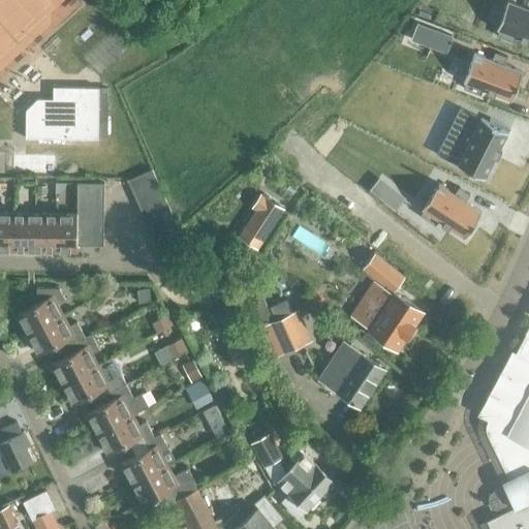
[(497,29),(499,30),(497,36),(514,42),(516,36),(528,41),(528,0),(527,0),(525,7),(507,0),(502,14),(497,29)]
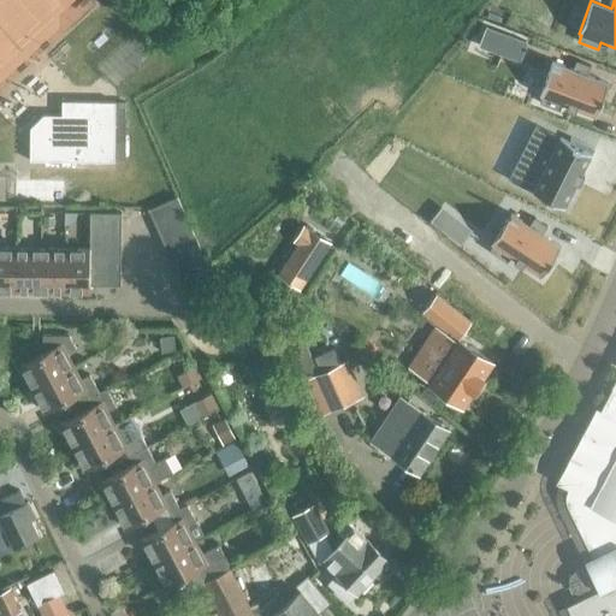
[(519,59),(526,41),(486,27),(479,45),(519,59)]
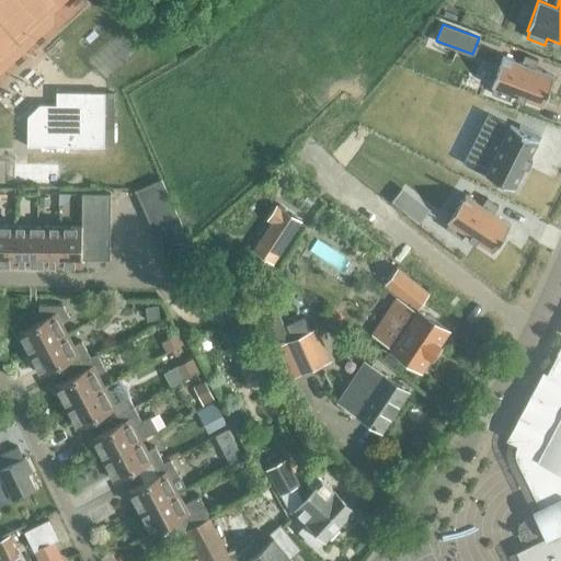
[(491,87),(494,88),(491,93),(510,101),(512,94),(542,106),(553,75),(535,68),(537,59),(524,55),(521,63),(503,56),(496,71),(491,87)]
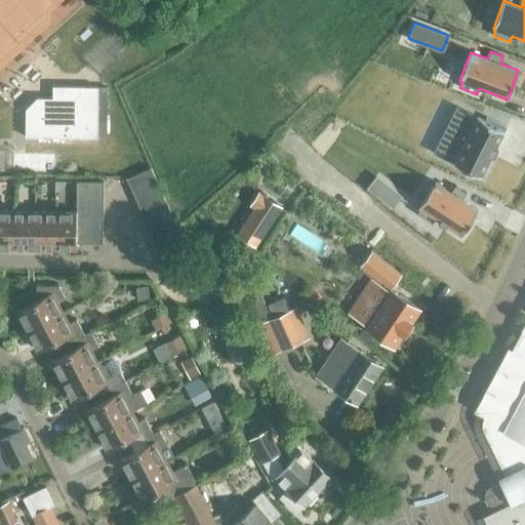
[(26,136),(97,137),(98,86),(59,86),(58,97),(37,97),(26,109),(26,136)]
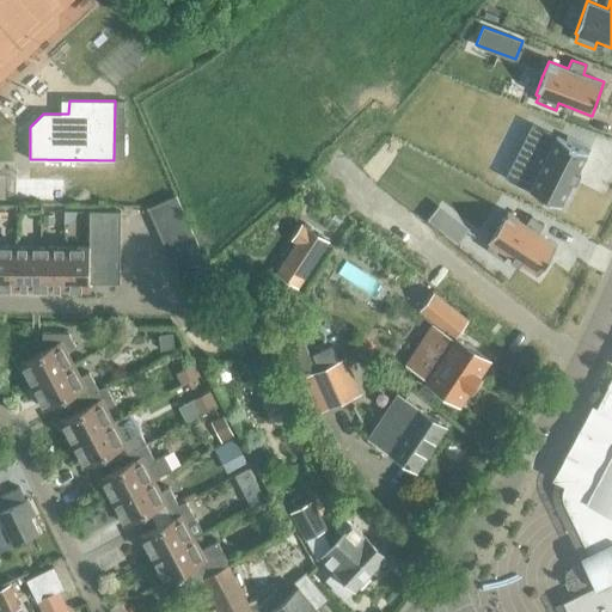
[(564,140),(531,123),(505,177),(561,206),(591,148),(567,136),(564,140)]
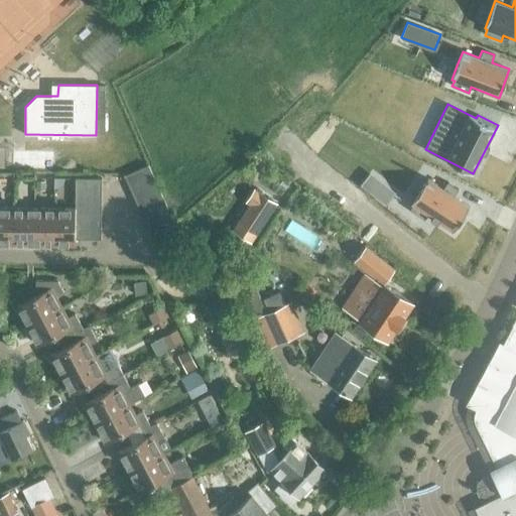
[(129,186),(153,175),(148,164),(124,175),(129,186)]
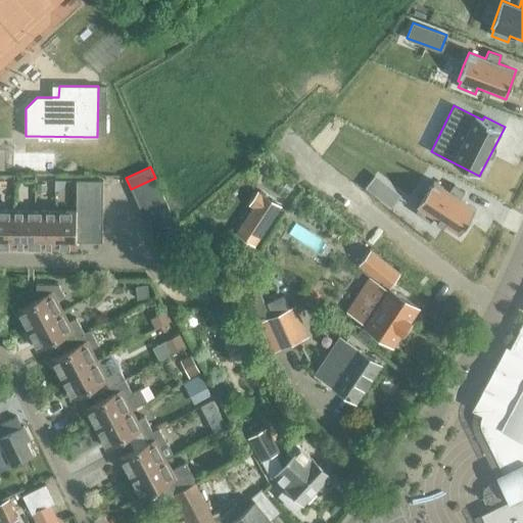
[(136,200),(160,189),(155,178),(131,189),(136,200)]
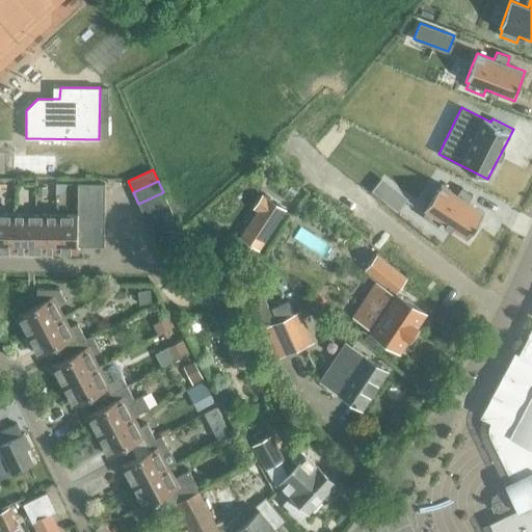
[(77,196),(104,196),(105,184),(78,184),(77,196)]
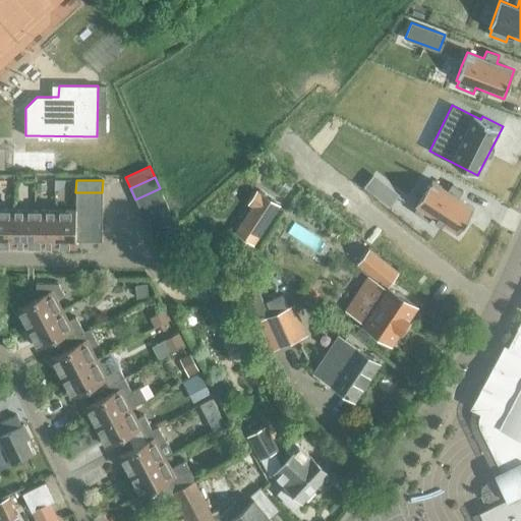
[(417,207),(413,212),(428,222),(432,217),(457,233),(474,209),(458,197),(462,190),(452,183),(447,190),(431,180),(423,192),(415,206),(417,207)]
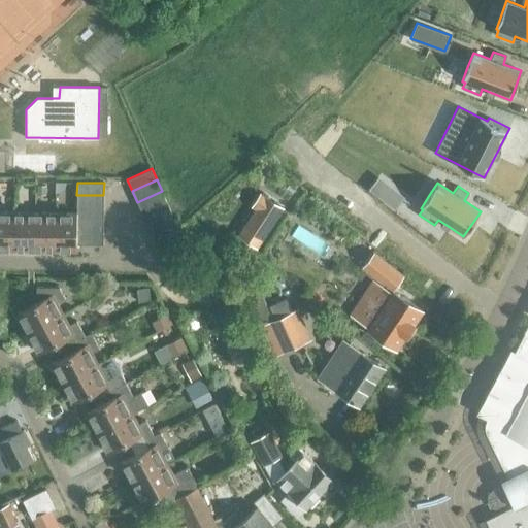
[(293,204),(273,190),(244,218),(259,233),(282,211),(285,215),(293,204)]
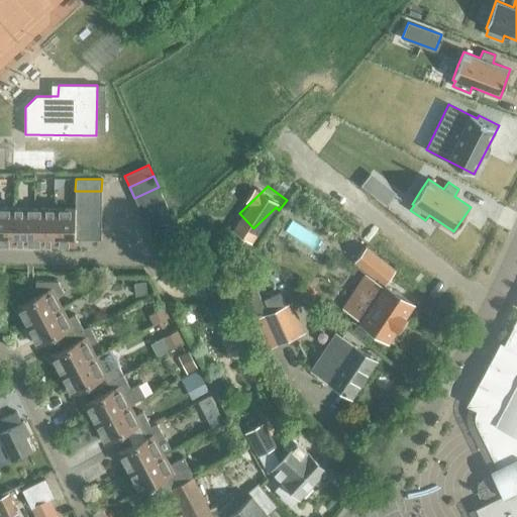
[(139,209),(164,198),(159,187),(134,198),(139,209)]
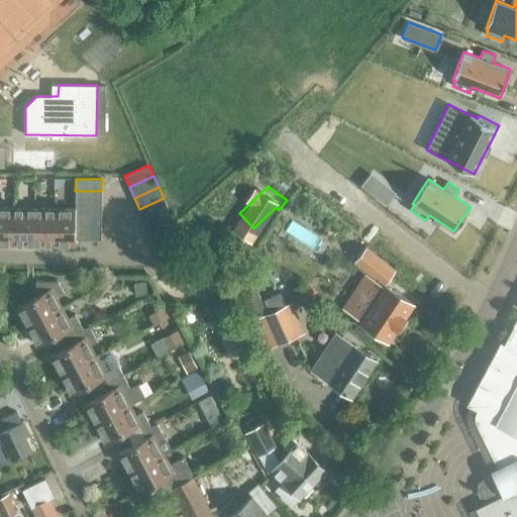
[(101,203),(101,191),(75,191),(75,203),(101,203)]
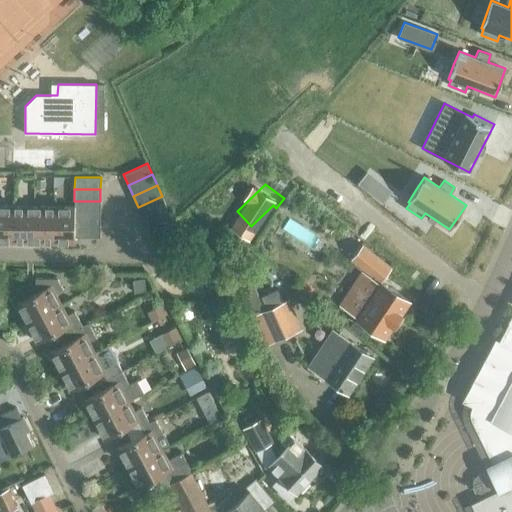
[(143,218),(166,207),(162,196),(138,207),(143,218)]
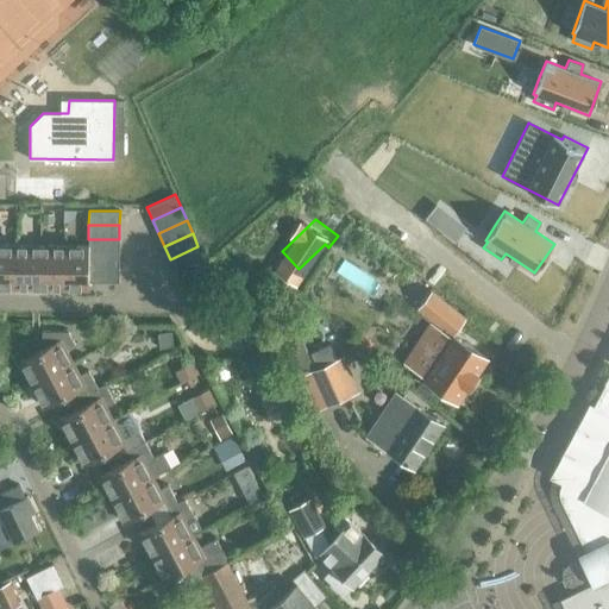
[(119,253),(119,239),(88,239),(88,246),(88,253),(119,253)]
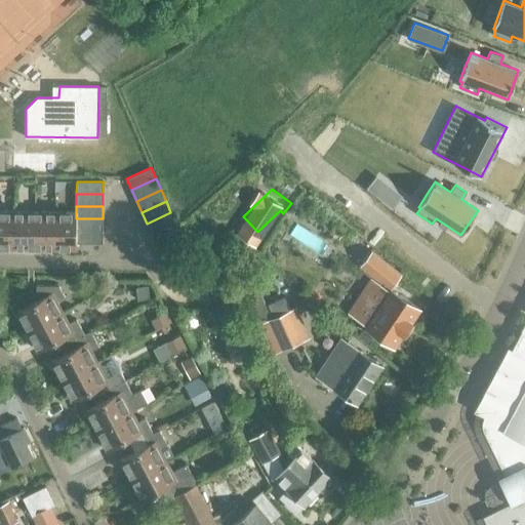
[(0,247),(13,248),(13,211),(0,210),(0,247)]
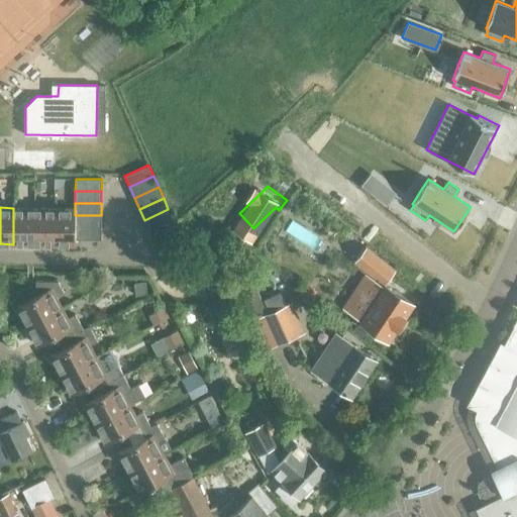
[(33,244),(33,208),(13,208),(13,244),(33,244)]
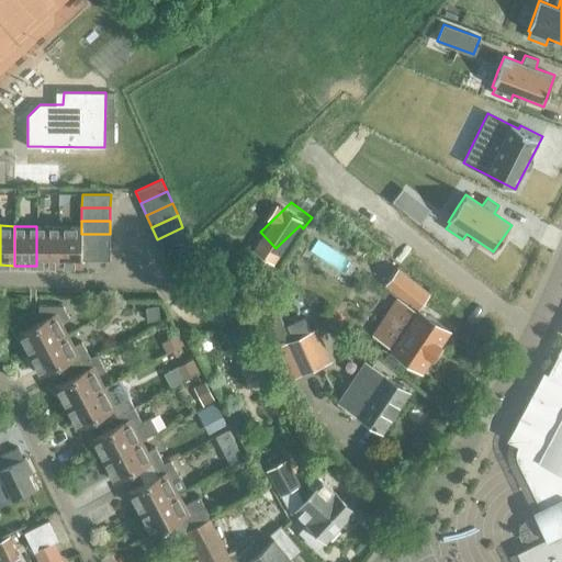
[(58,266),(59,226),(36,226),(36,266),(58,266)]
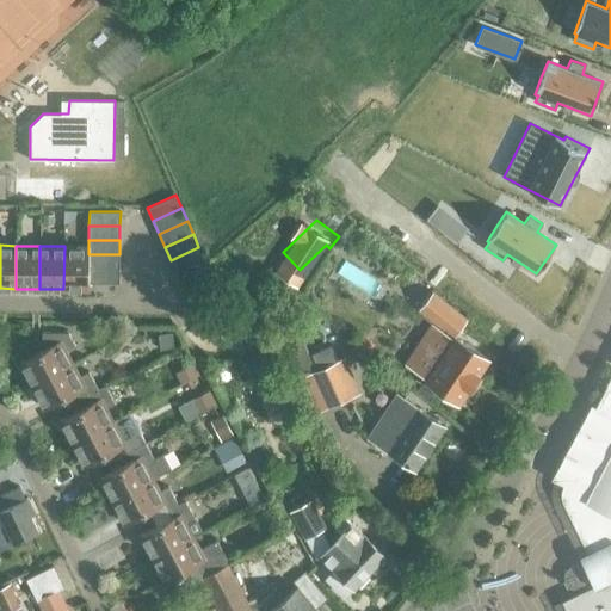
[(88,254),(88,247),(65,246),(63,289),(88,290),(88,283),(88,269),(88,254)]
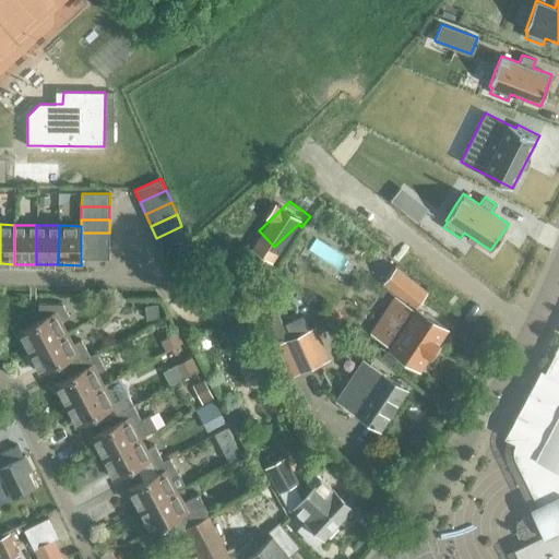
[(162,250),(187,238),(181,226),(156,238),(162,250)]
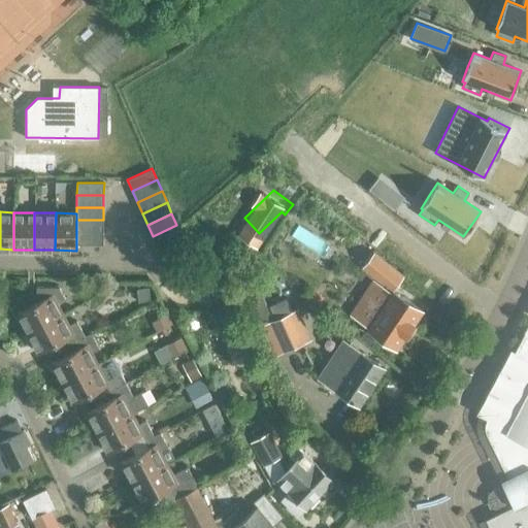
[(103,232),(103,220),(76,220),(76,232),(103,232)]
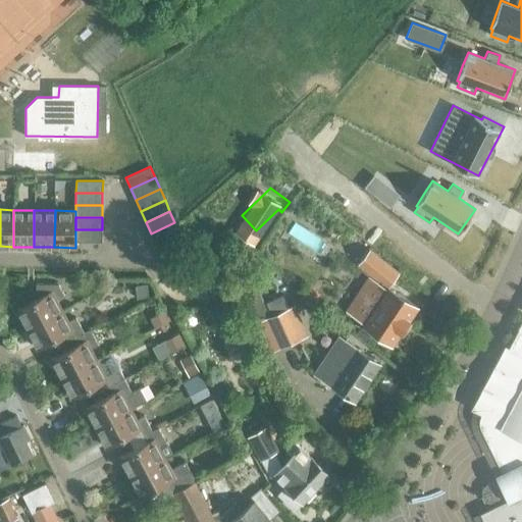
[(156,245),(179,233),(174,222),(151,233),(156,245)]
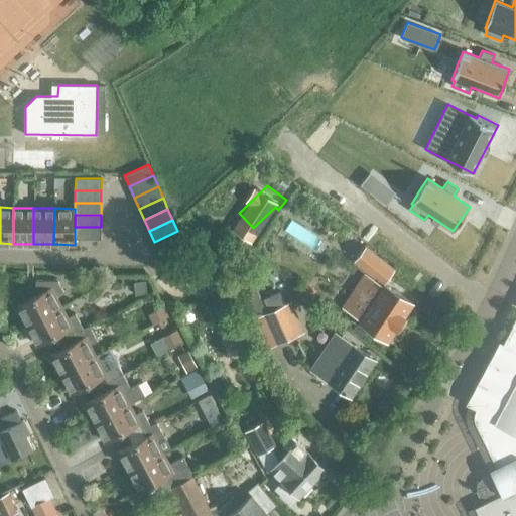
[(101,239),(101,227),(75,227),(75,239),(101,239)]
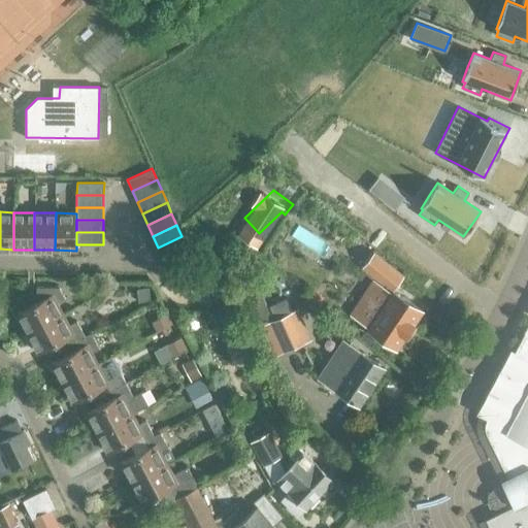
[(182,236),(158,248),(163,259),(187,248),(182,236)]
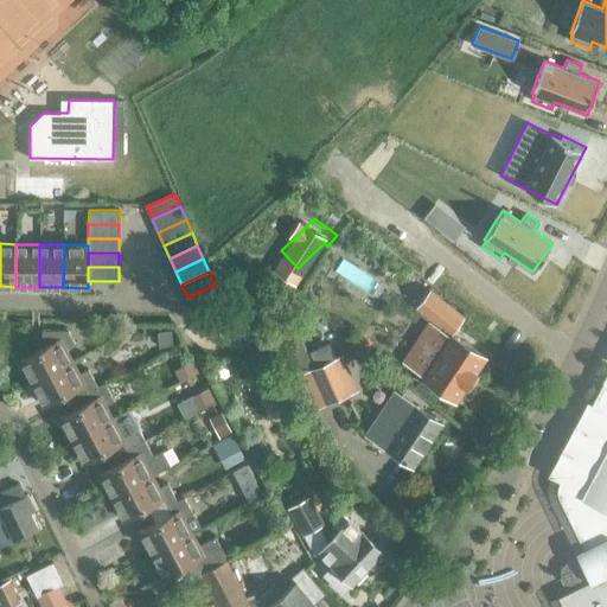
[(32,382),(72,360),(65,347),(75,343),(68,330),(42,330),(42,339),(48,339),(50,344),(19,359),(32,382)]
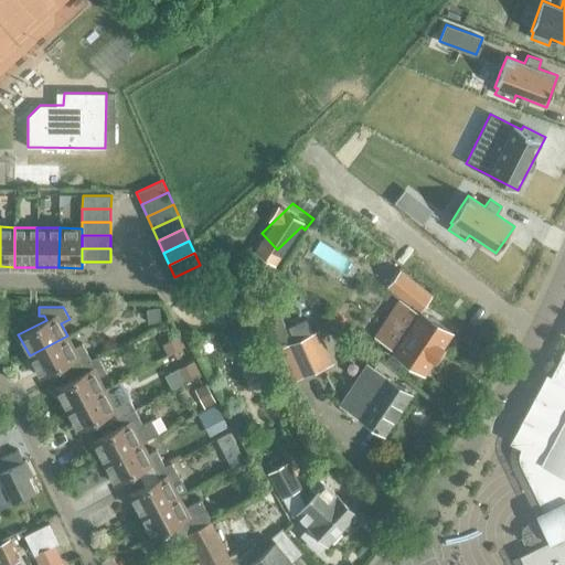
[(407,333),(392,353),(428,376),(456,333),(422,309),(417,313),(404,307),(391,324),(407,333)]
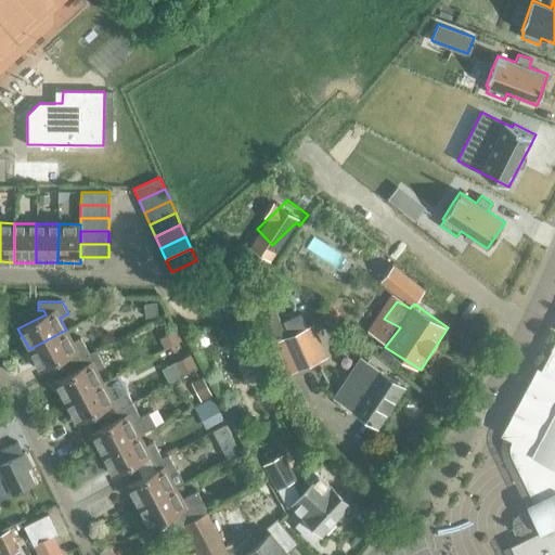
[(272,343),(286,375),(328,357),(313,324),(272,343)]
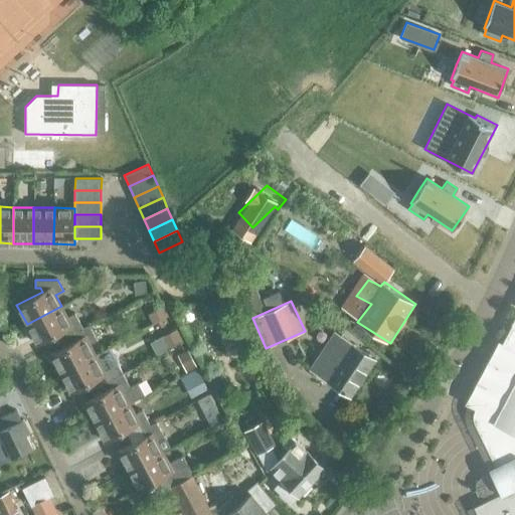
[(82,328),(74,313),(66,317),(61,306),(27,324),(37,344),(69,326),(73,333),(82,328)]
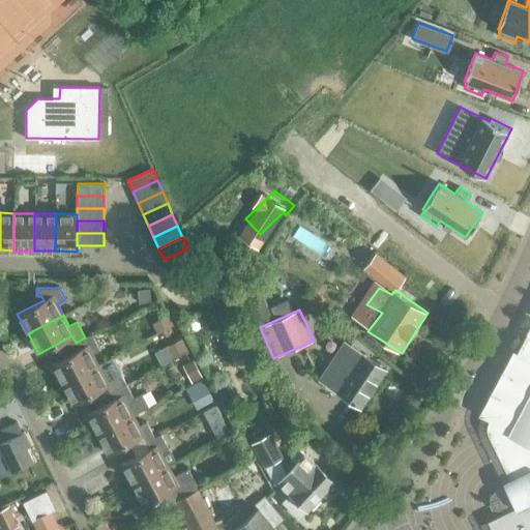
[(512,350),(478,415),(489,420),(488,421),(487,425),(487,430),(488,434),(488,435),(509,479),(503,482),(506,489),(504,492),(504,491),(503,491),(502,491),(501,491),(500,490),(499,490),(498,490),(498,491),(497,491),(496,491),(495,491),(495,492),(494,492),(493,493),(492,493),(492,494),(491,495),(490,496),(490,497),(490,498),(490,499),(490,500),(490,501),(490,502),(490,503),(490,504),(491,505),(492,506),(492,507),(493,507),(493,508),(494,508),(495,509),(496,509),(497,510),(498,510),(499,510),(500,510),(501,510),(502,510),(503,509),(504,509),(505,511),(487,521),(491,529),(529,529),(529,325),(526,333),(527,333),(517,352),(512,350)]
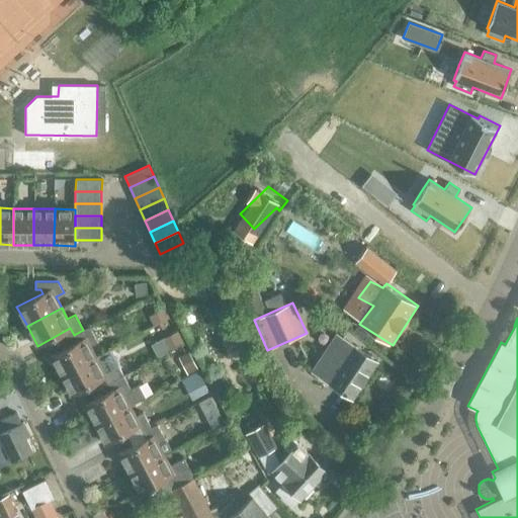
[(61,375),(95,357),(89,346),(97,342),(89,326),(83,330),(74,335),(77,341),(51,355),(61,375)]
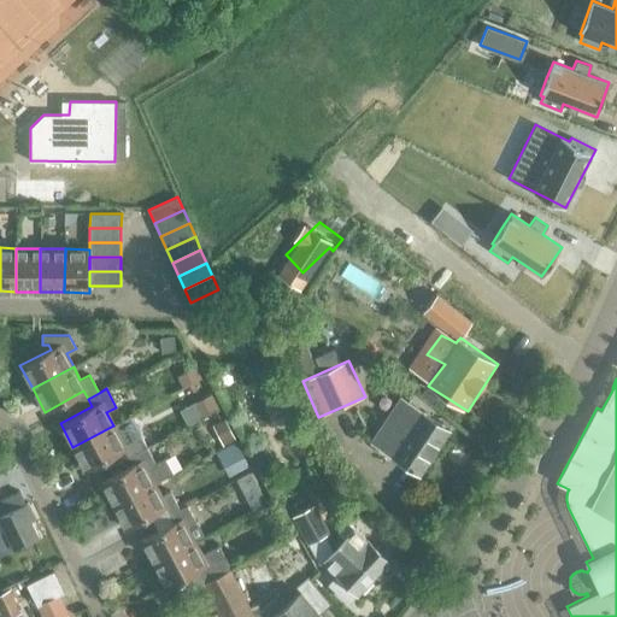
[(371,440),(422,472),(450,430),(400,398),(371,440)]
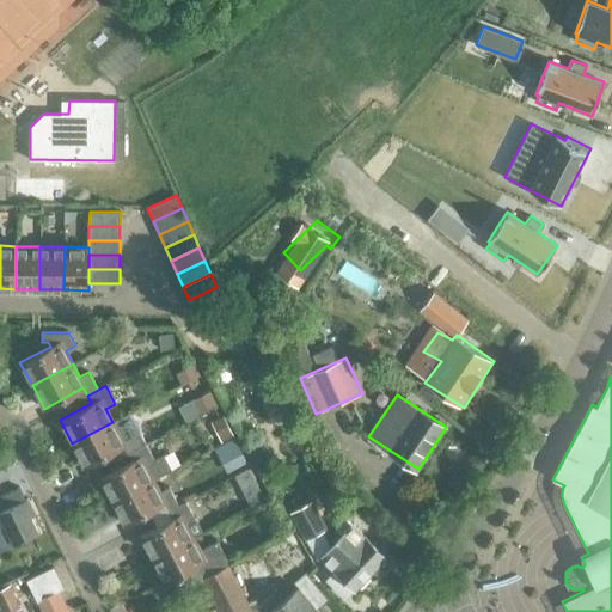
[(139,447),(129,429),(136,424),(130,412),(112,422),(72,444),(84,466),(123,446),(128,453),(139,447)]
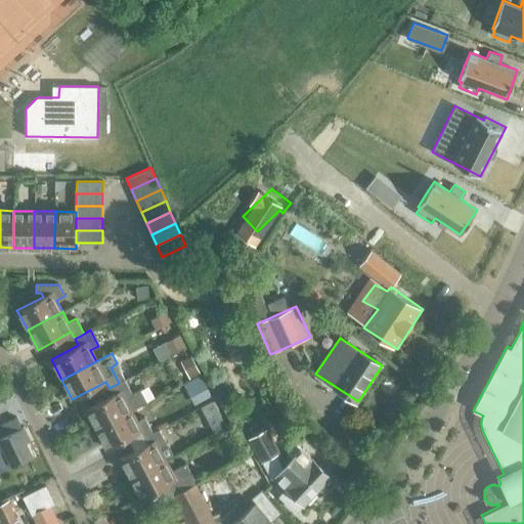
[(96,429),(131,410),(147,401),(141,388),(132,393),(125,380),(119,383),(110,388),(113,395),(85,409),(96,429)]
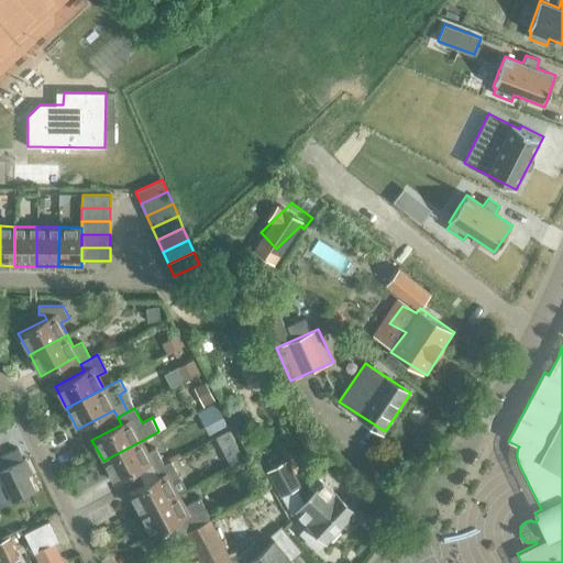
[(164,464),(155,448),(146,453),(141,441),(103,461),(114,482),(151,463),(154,470),(164,464)]
